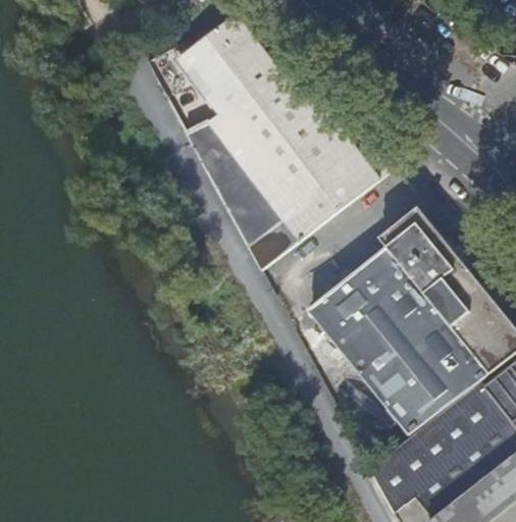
[(278,221),(360,158),(282,64),(275,70),(230,16),(173,61),(217,116),(208,122),(278,221)]
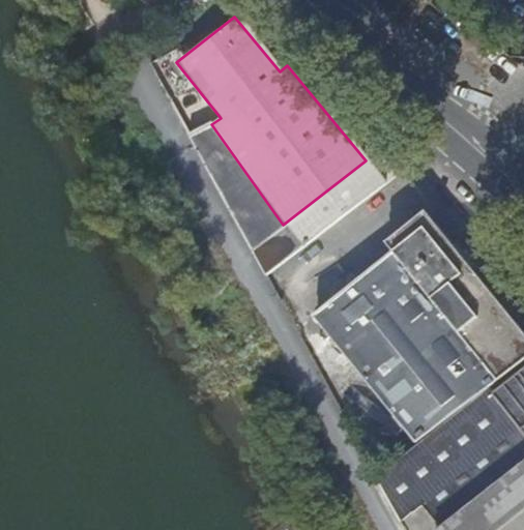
[(225,209),(248,252),(283,225),(211,124),(194,137),(225,209)]
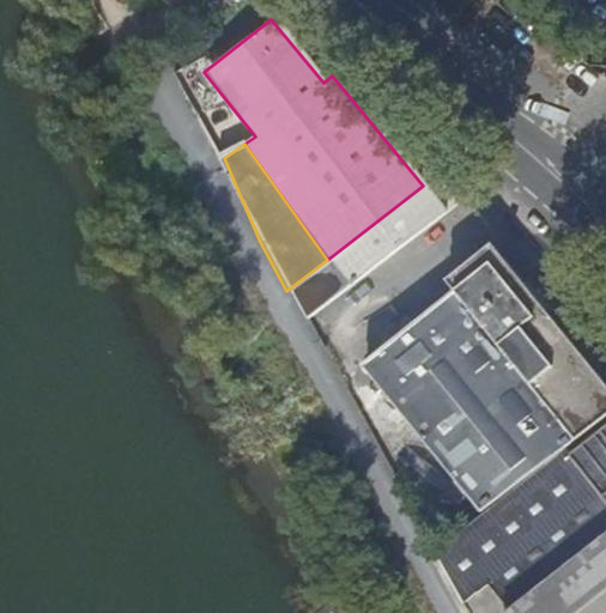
[(302,320),(442,211),(423,186),(327,260),(286,291),(302,320)]
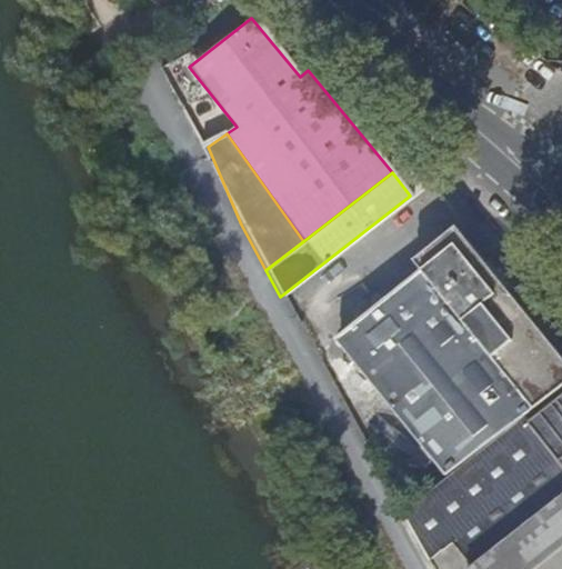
[(523,417),(561,387),(561,358),(467,238),(423,269),(399,289),(337,338),(377,388),(445,475),(523,417)]
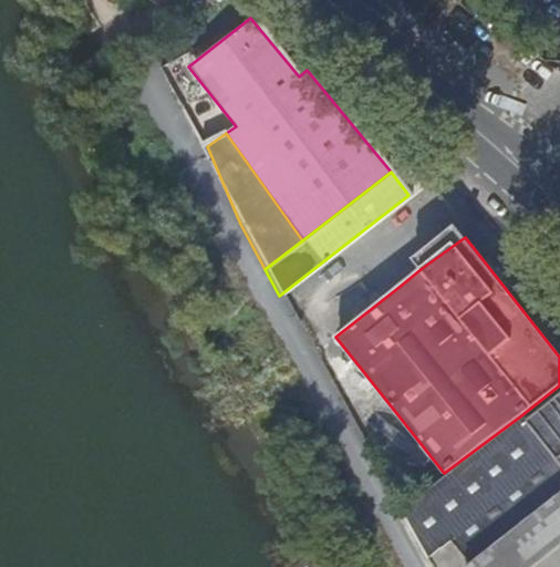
[(559,456),(559,393),(526,421),(521,415),(444,473),(445,476),(406,507),(442,550),(559,456)]
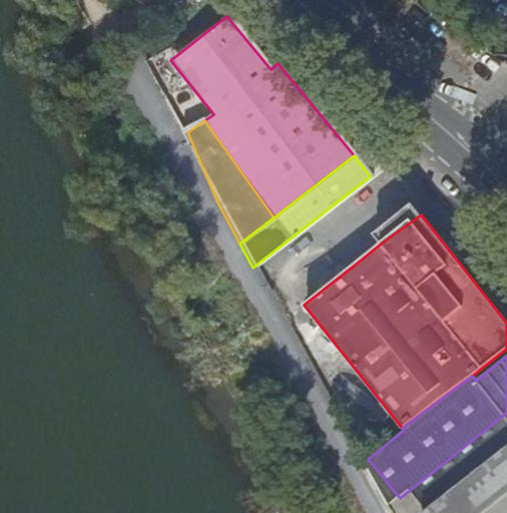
[(506,512),(506,413),(400,498),(387,510),(388,512),(506,512)]
